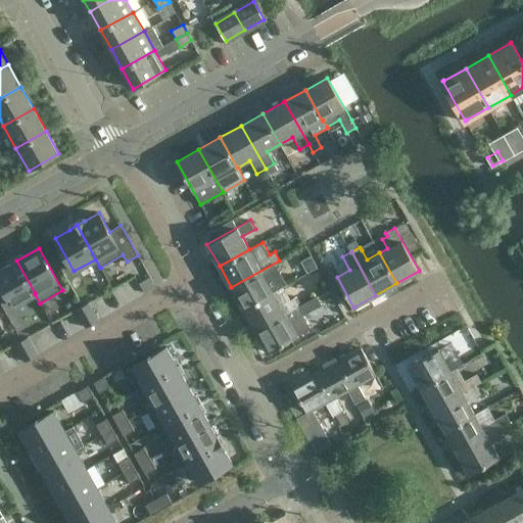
[(311,256),(301,262),(307,273),(317,267),(311,256)]
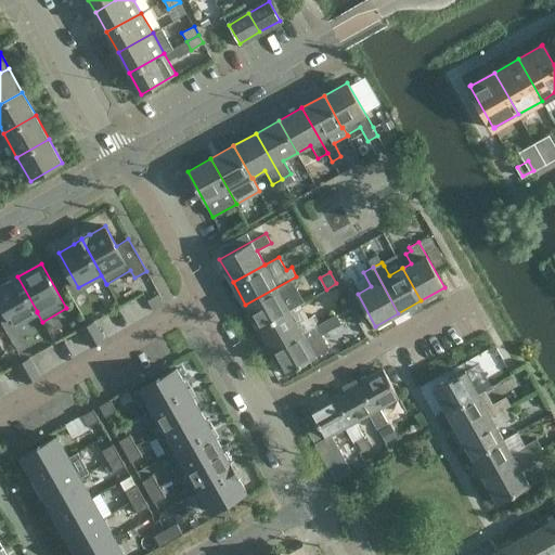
[(291,309),(300,304),(301,304),(304,302),(296,288),(304,284),(298,275),(296,276),(245,305),(258,327),(291,309)]
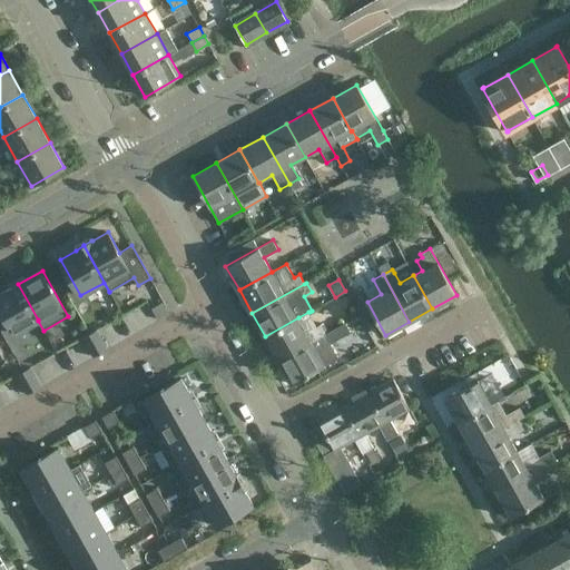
[(38,320),(18,284),(0,294),(0,310),(15,334),(38,321),(38,320)]
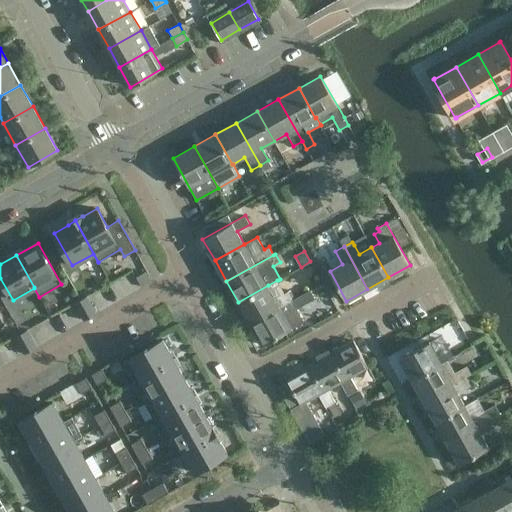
[(250,323),(280,306),(292,299),(287,291),(285,292),(278,280),(277,280),(268,285),(238,302),(250,323)]
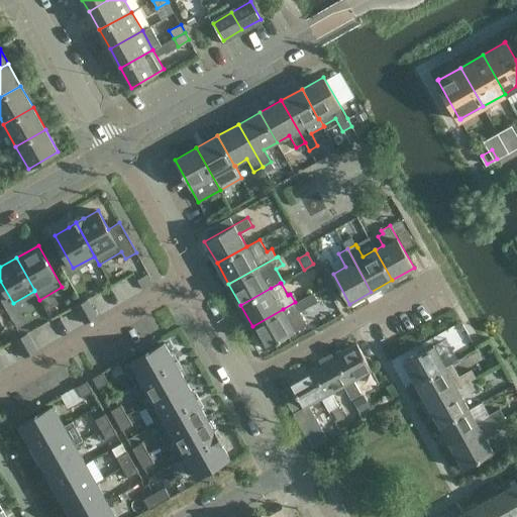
[(97,316),(88,299),(82,302),(91,320),(97,316)]
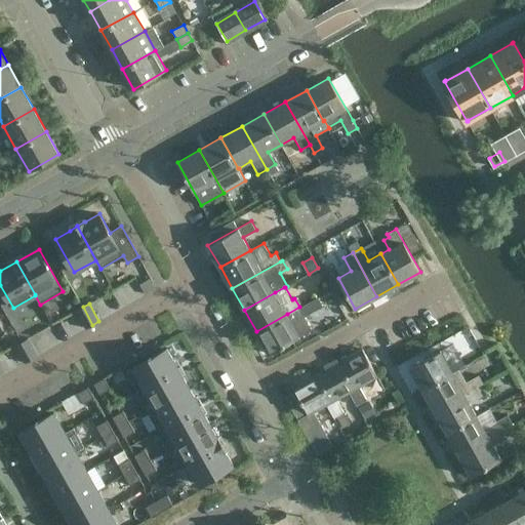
[(86,328),(92,325),(83,307),(76,311),(86,328)]
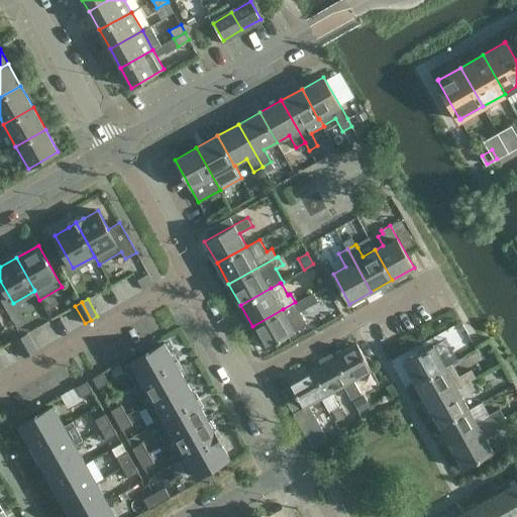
[(295,302),(283,309),(252,326),(265,347),(307,324),(299,311),(300,311),(295,302)]
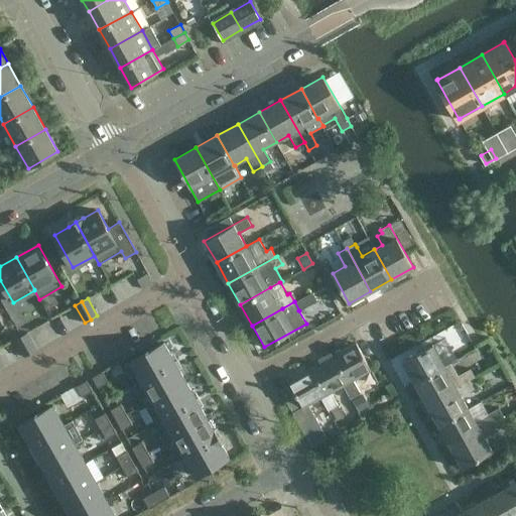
[(37,350),(27,333),(21,336),(31,353),(37,350)]
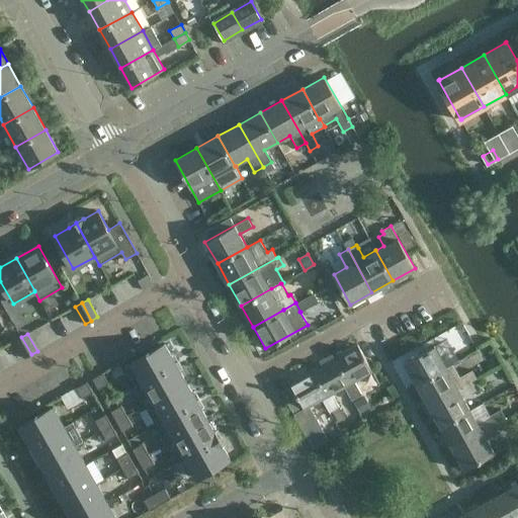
[(25,358),(31,354),(21,337),(15,341),(25,358)]
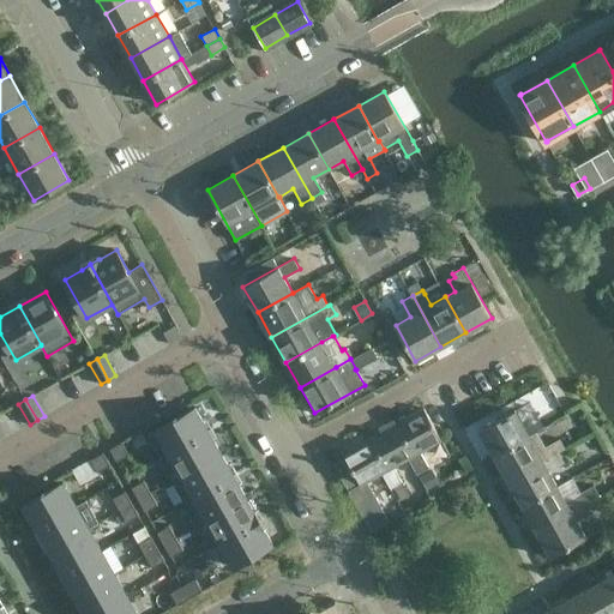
[(480,429),(495,455),(537,431),(545,427),(536,413),(536,411),(530,401),(480,429)]
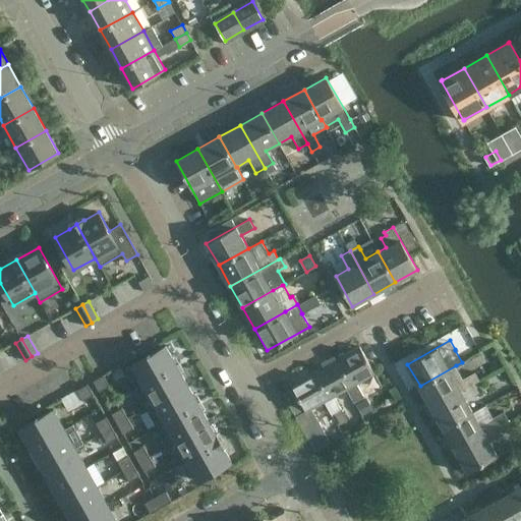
[(143,384),(176,365),(165,345),(132,364),(143,384)]
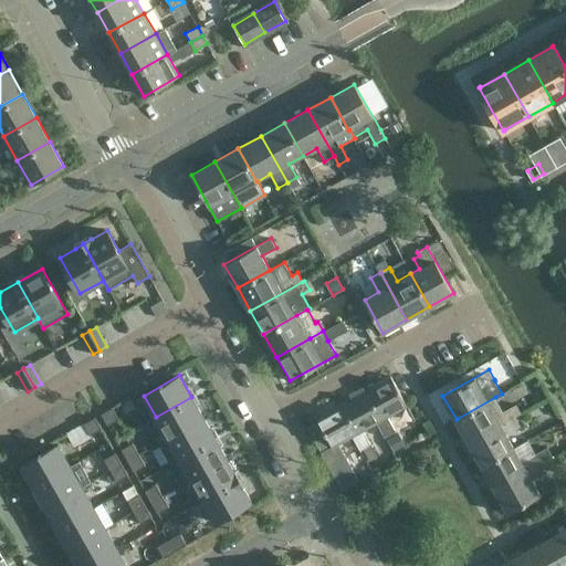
[(366,390),(383,420),(390,435),(396,431),(388,417),(407,407),(390,376),(366,390)]
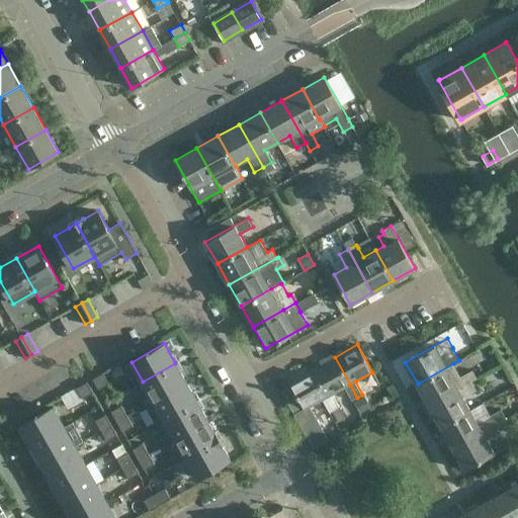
[(357,398),(350,384),(335,357),(313,369),(335,410),(340,408),(333,395),(345,387),(352,400),(357,398)]
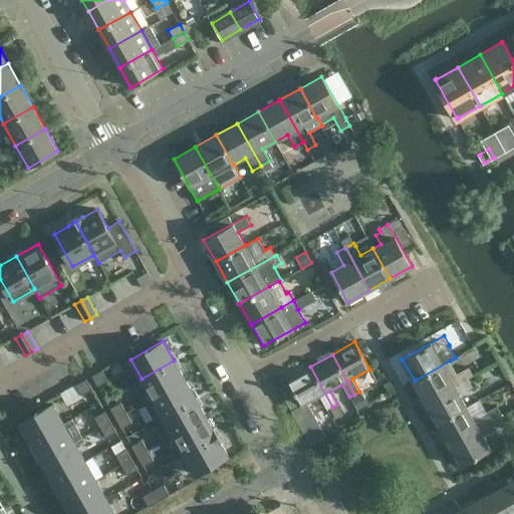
[(144,403),(185,379),(174,360),(142,378),(152,397),(144,402),(144,403)]
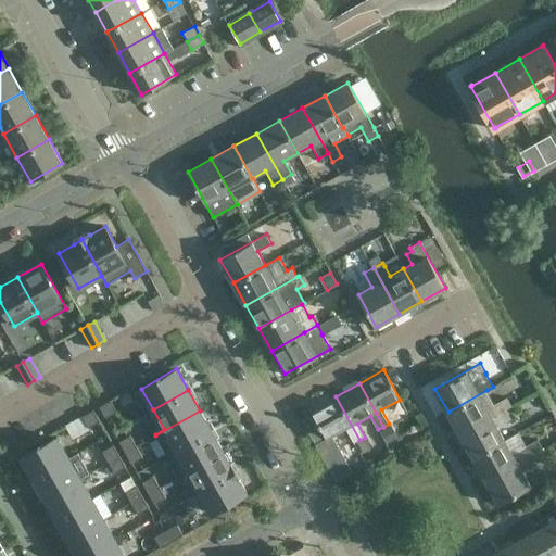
[(449,412),(460,434),(493,417),(506,409),(501,400),(494,404),(487,390),(449,412)]
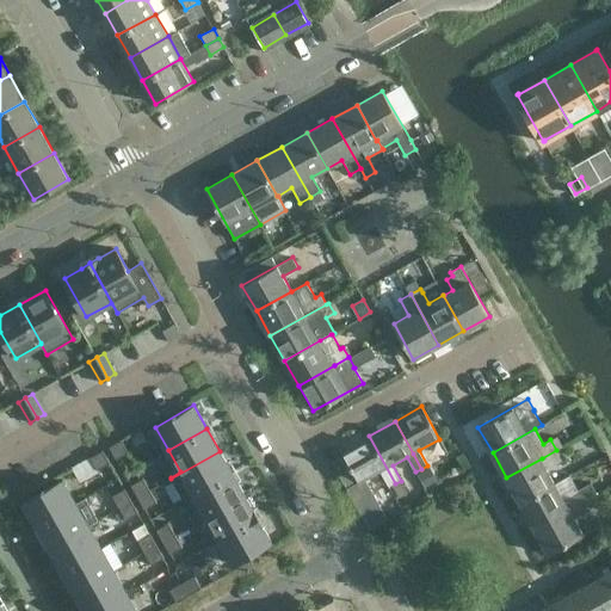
[(395,483),(369,436),(341,451),(358,482),(353,485),(363,501),(370,498),(375,495),(366,480),(381,471),(389,487),(395,483)]
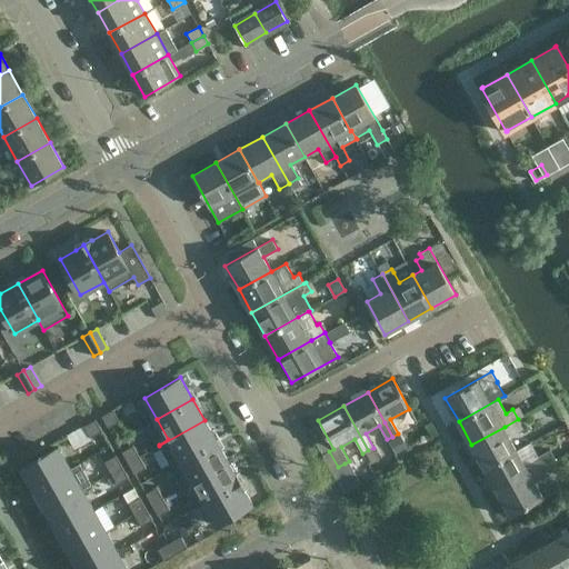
[(119,421),(112,409),(101,416),(108,427),(119,421)]
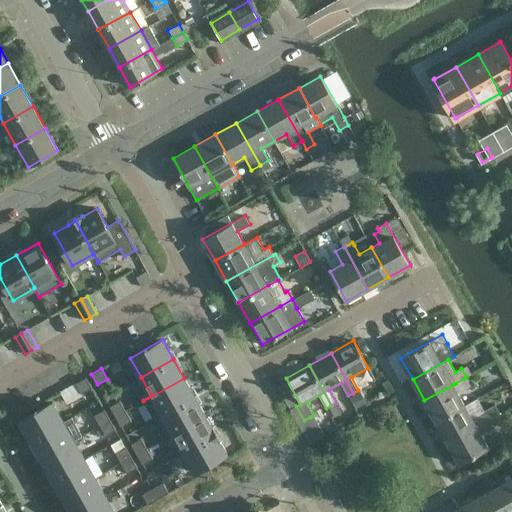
[(82,393),(92,387),(86,377),(76,383),(82,393)]
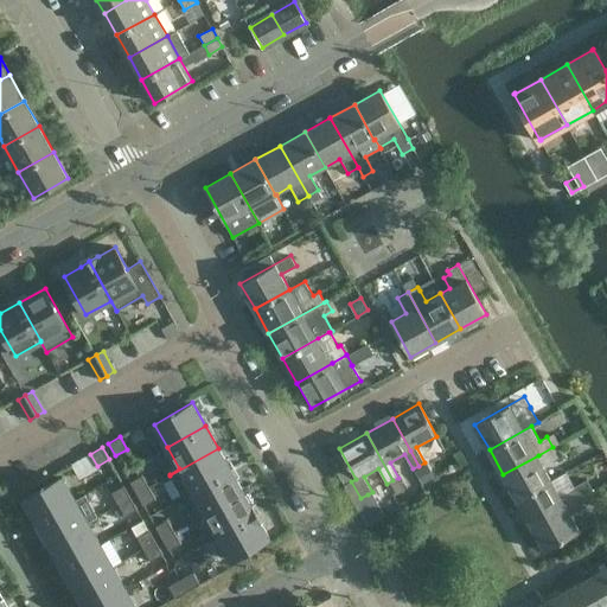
[(517,499),(553,479),(544,465),(558,457),(553,447),(538,455),(503,474),(517,499)]
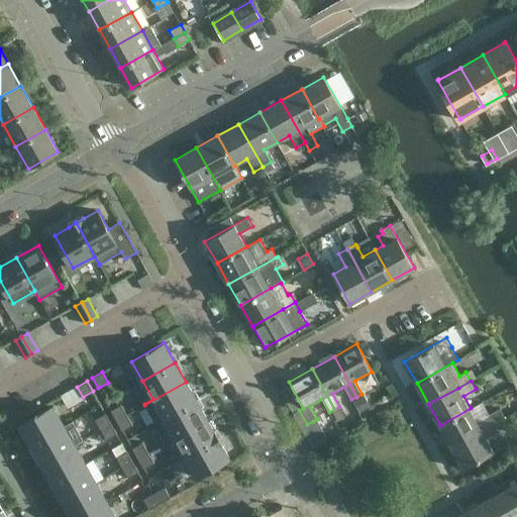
[(197,400),(186,382),(144,405),(156,424),(197,400)]
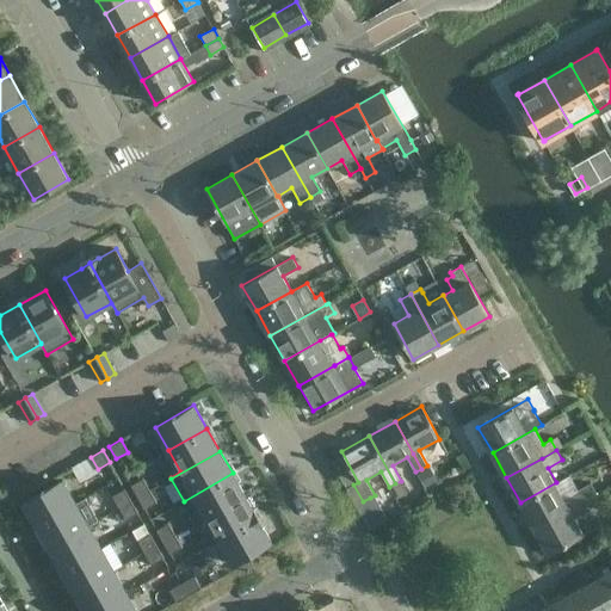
[(91,457),(72,468),(73,469),(79,480),(80,482),(99,471),(98,469),(91,457)]
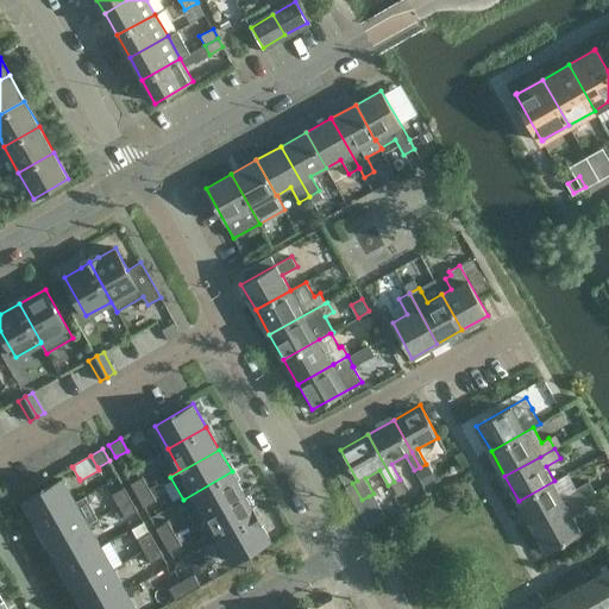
[(183,500),(195,521),(244,494),(232,471),(183,500)]
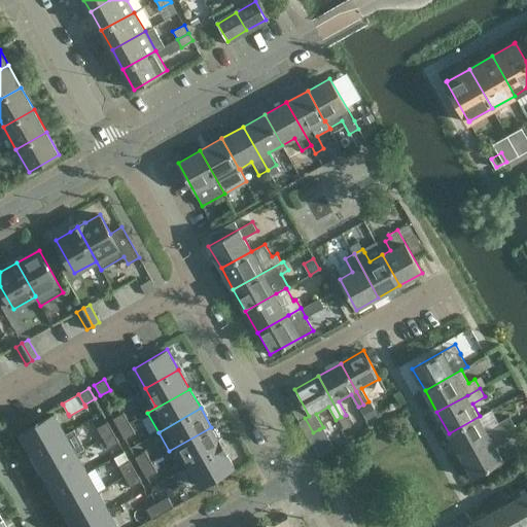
[(130,423),(124,412),(113,418),(118,428),(130,423)]
